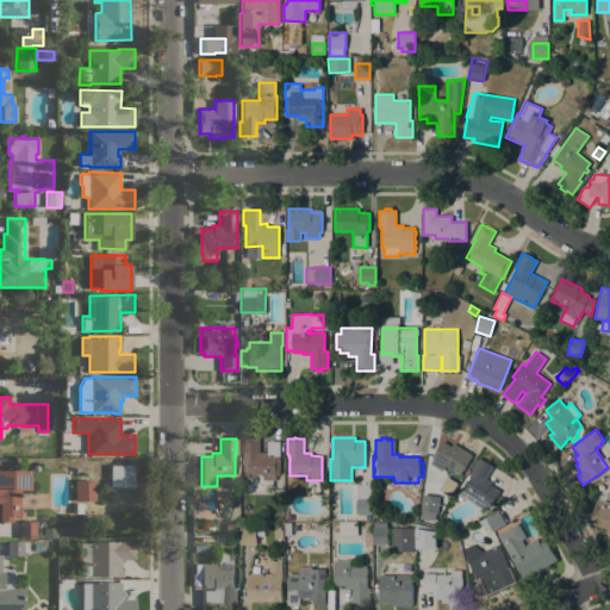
[(263,475),(244,475),(244,454),(243,454),(243,439),(260,439),(260,453),(267,453),(267,440),(280,440),(280,474),(275,474),(275,479),(263,479),(263,475)]
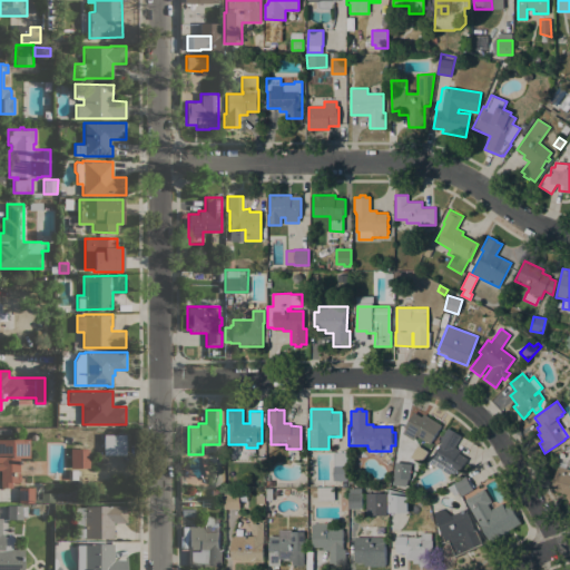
[(423,414),(442,425),(430,444),(416,435),(413,441),(402,433),(405,429),(403,428),(405,424),(406,422),(408,422),(409,420),(408,420),(410,416),(410,418),(414,412),(422,416),(423,414)]
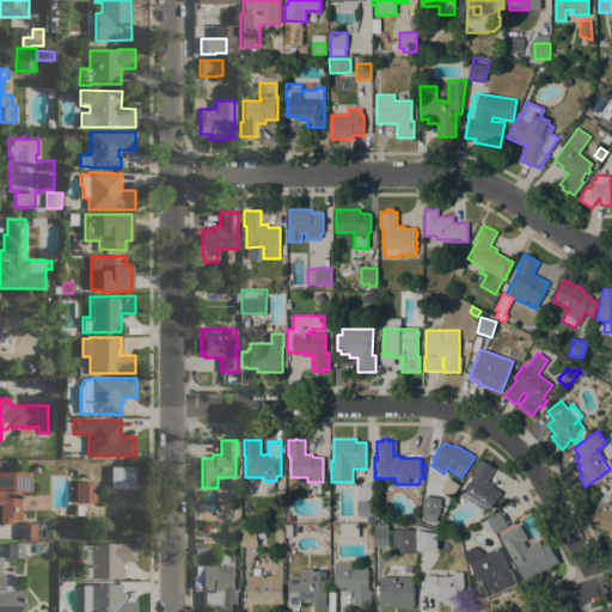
[(481,459),(487,463),(490,464),(490,465),(495,469),(488,481),(494,484),(491,487),(501,493),(491,509),(489,508),(487,513),(460,496),(475,473),(472,472),(481,459)]
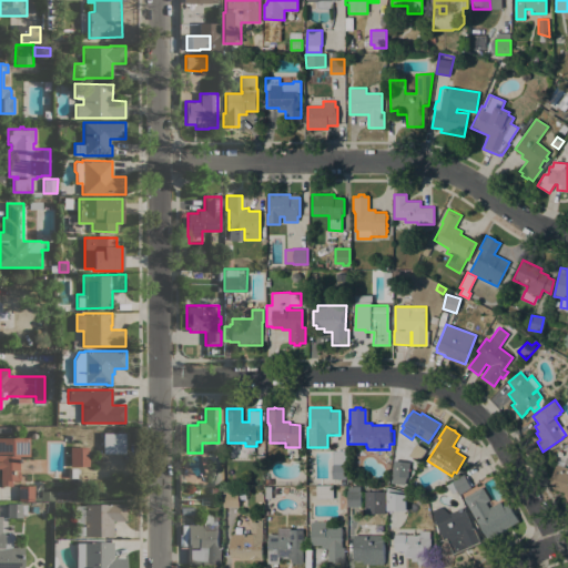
[(102,433),(124,433),(124,454),(102,454),(102,433)]
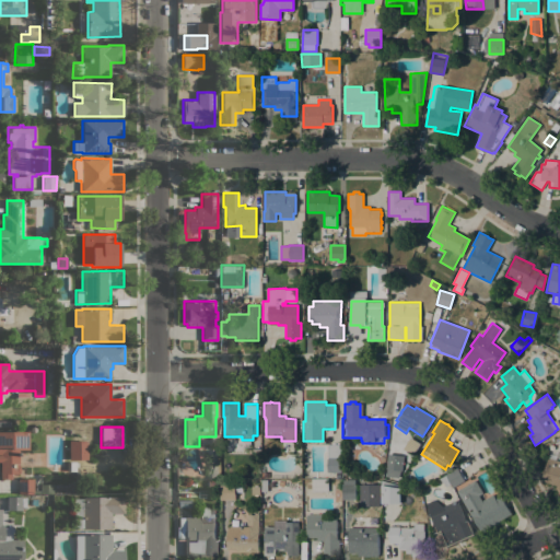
[(0,431),(27,432),(27,450),(19,450),(19,466),(20,466),(20,474),(12,474),(12,476),(11,476),(11,479),(0,479),(0,431)]
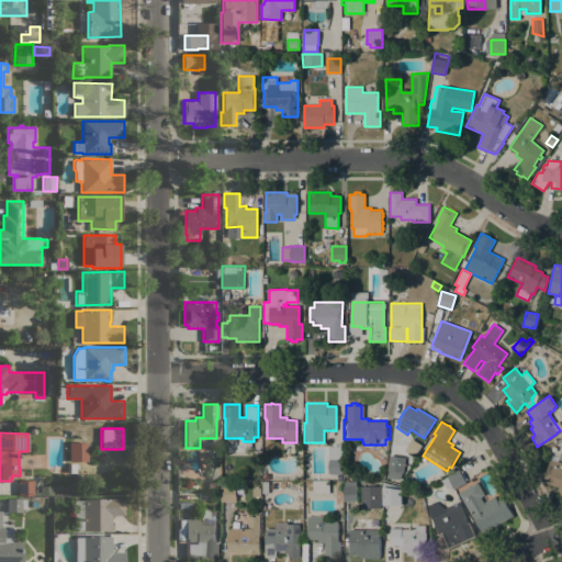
[(69,442),(87,442),(87,461),(69,461),(69,442)]
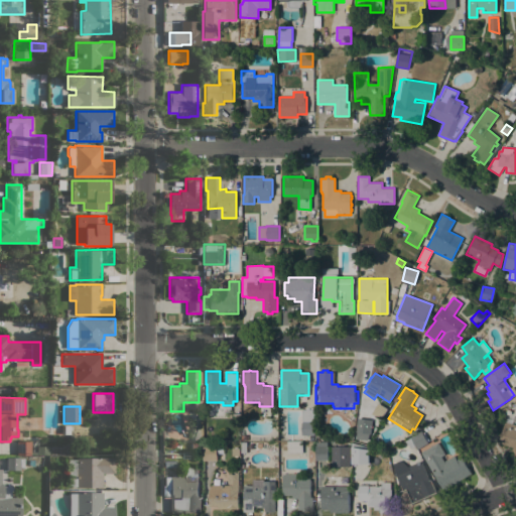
[(515,452),(512,450),(513,447),(498,442),(505,421),(505,422),(506,418),(513,416),(514,417),(512,424),(515,425),(515,452)]
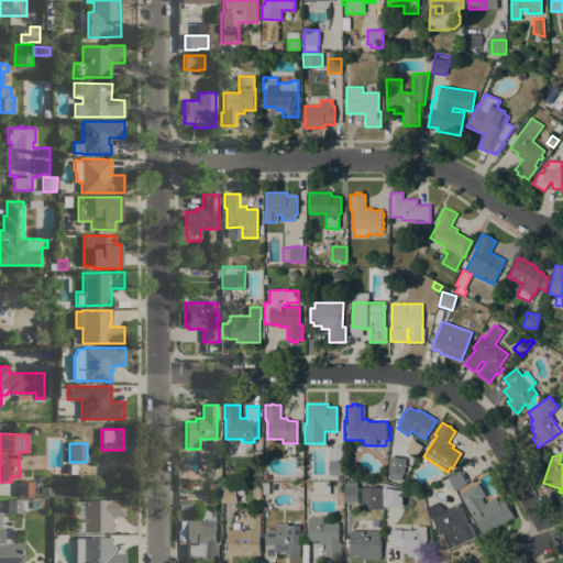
[(343,475),(329,475),(329,460),(343,460),(343,475)]
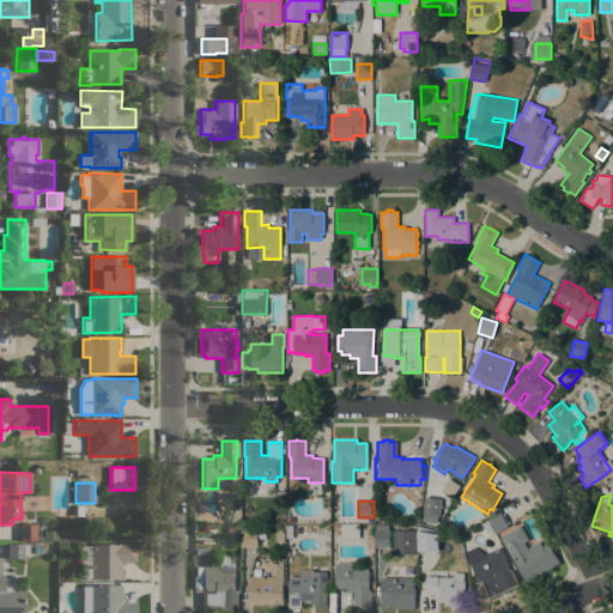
[(86,505),(86,510),(83,510),(83,516),(72,516),(72,505),(86,505)]
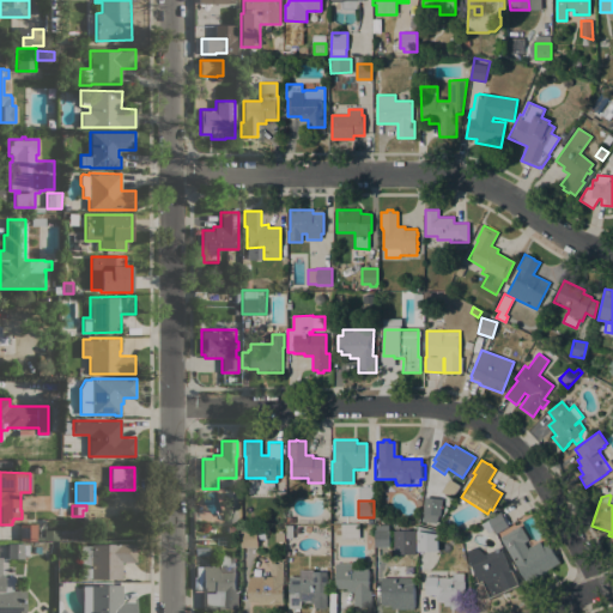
[(434,526),(419,523),(422,508),(436,510),(434,526)]
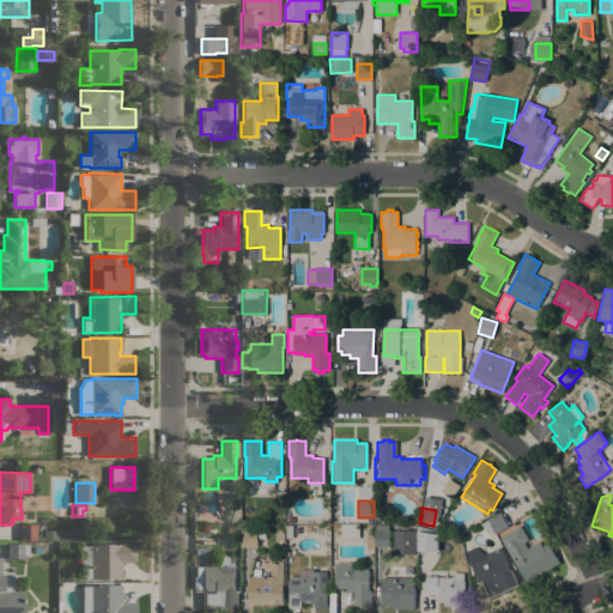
[(501,513),(509,527),(496,534),(493,529),(487,520),(501,513)]
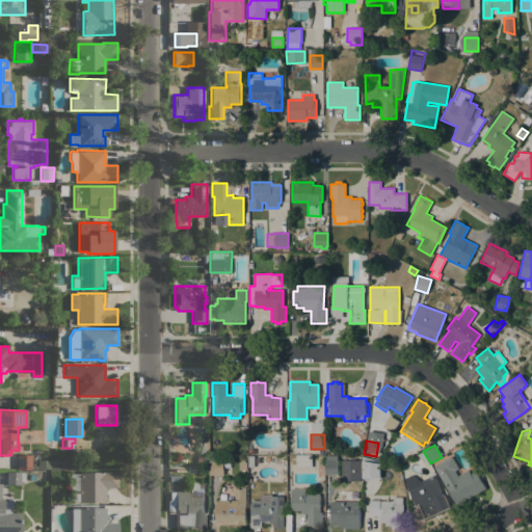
[(428,459),(424,462),(417,454),(423,451),(428,459)]
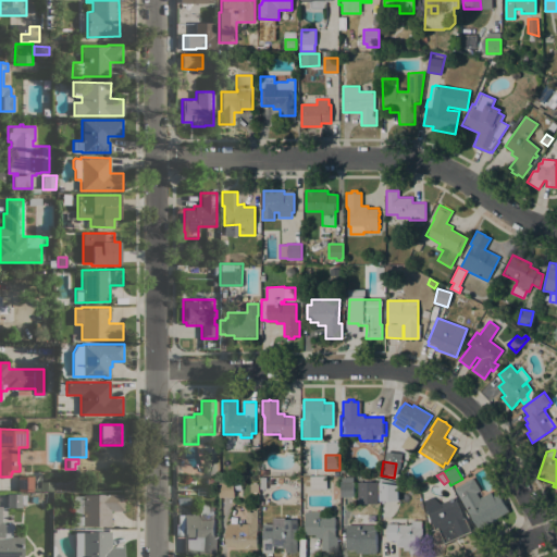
[(310,478),(310,475),(326,475),(326,478),(326,490),(310,490),(310,478)]
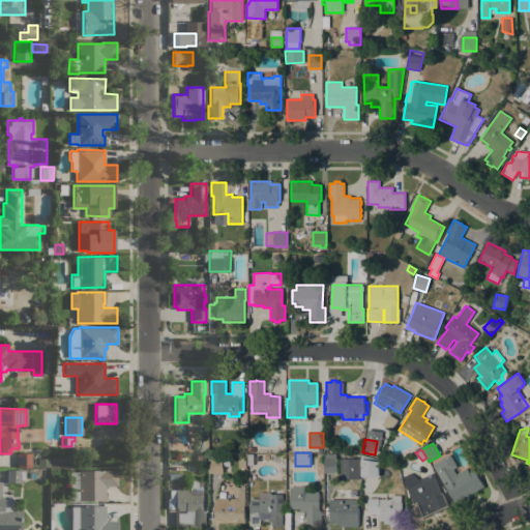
[(38,467),(31,467),(31,468),(17,468),(17,453),(31,453),(31,464),(37,464),(38,466),(38,467)]
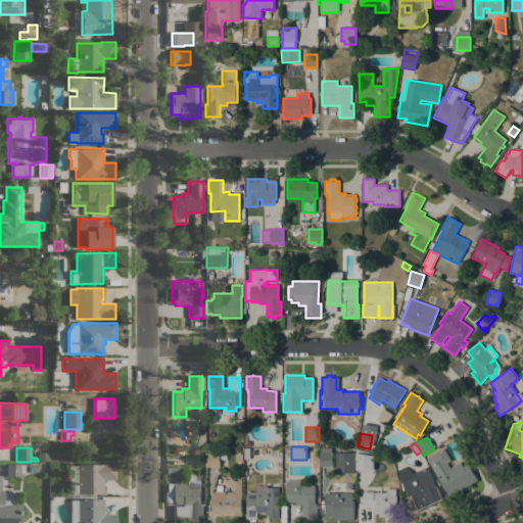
[(444,448),(452,461),(447,463),(450,468),(461,462),(463,466),(468,463),(478,480),(448,496),(426,459),(444,448)]
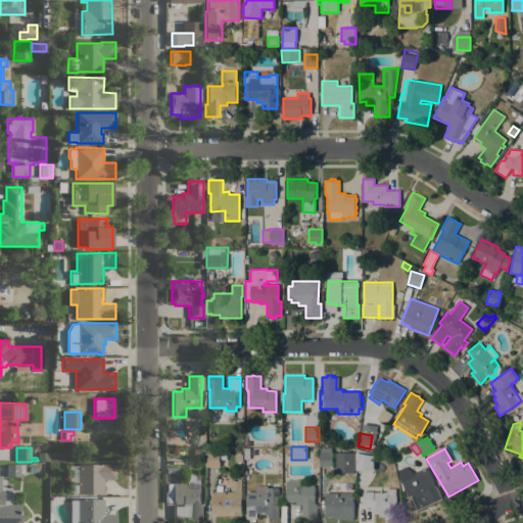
[(37,452),(51,453),(64,453),(64,460),(39,460),(37,458),(37,452)]
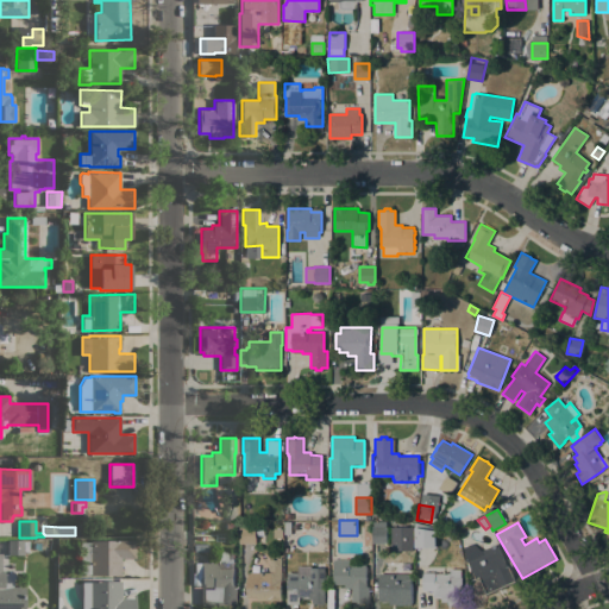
[(256,527),(256,544),(239,544),(239,527),(256,527)]
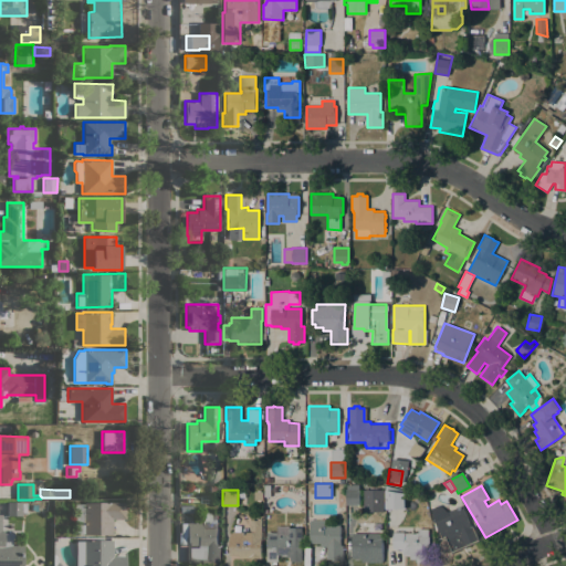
[(359,490),(360,505),(346,505),(346,490),(359,490)]
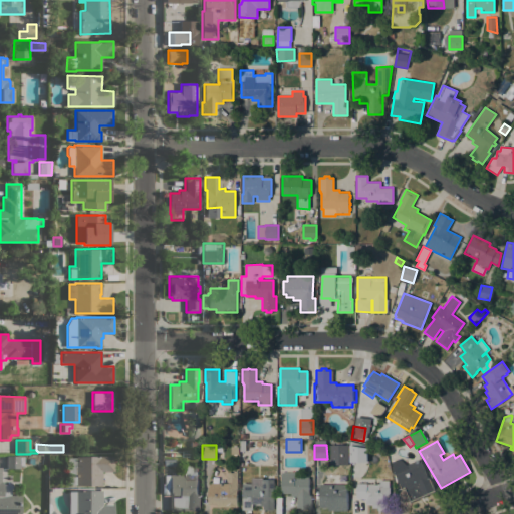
[(367,448),(368,462),(350,462),(350,445),(367,448)]
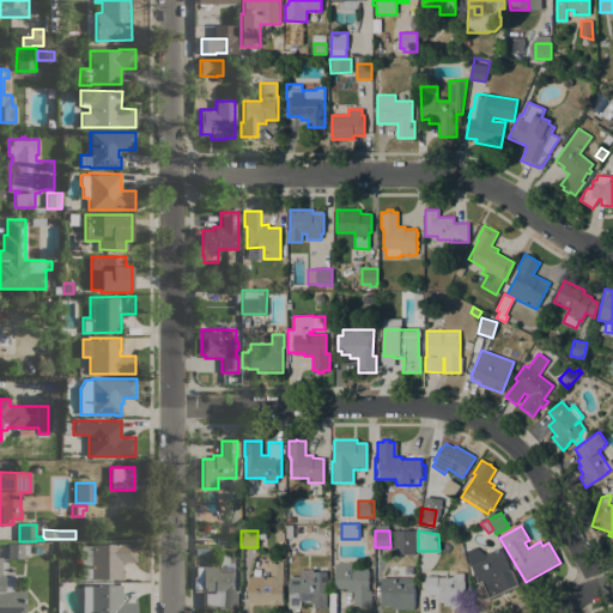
[(137,562),(121,563),(121,580),(114,580),(114,578),(91,580),(91,577),(80,578),(80,546),(91,546),(91,545),(131,544),(131,542),(135,542),(137,562)]
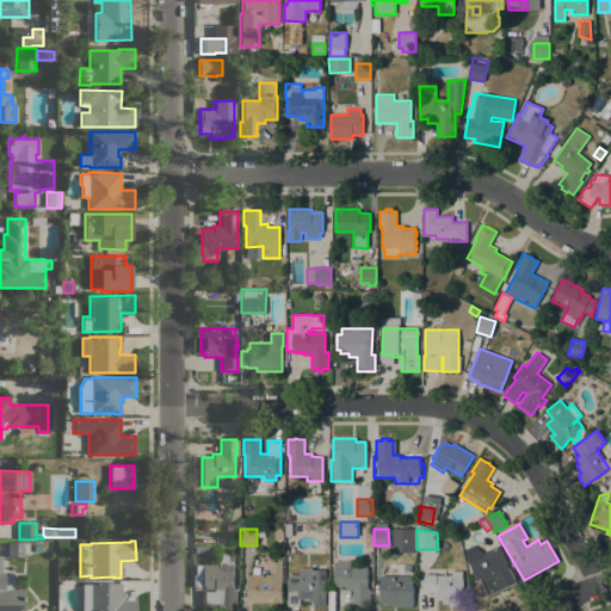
[(7,542),(29,542),(29,554),(24,554),(24,556),(7,556),(7,542)]
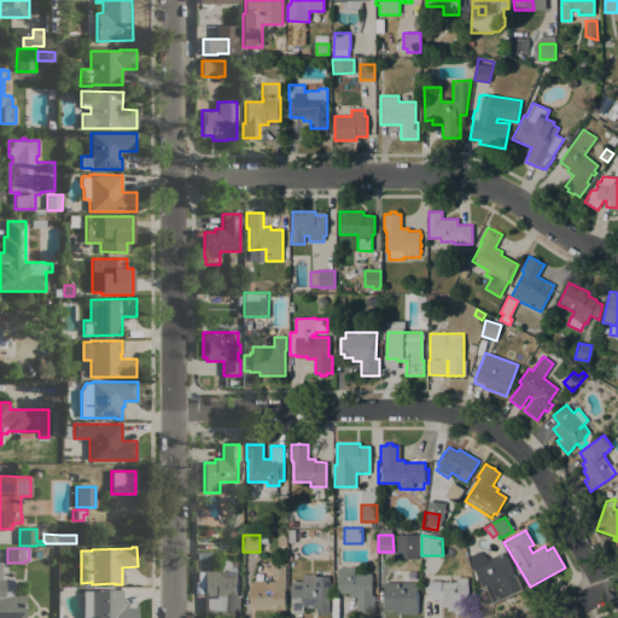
[(505,552),(514,576),(517,575),(524,592),(493,605),(485,588),(483,589),(472,565),(471,555),(479,552),(489,559),(505,552)]
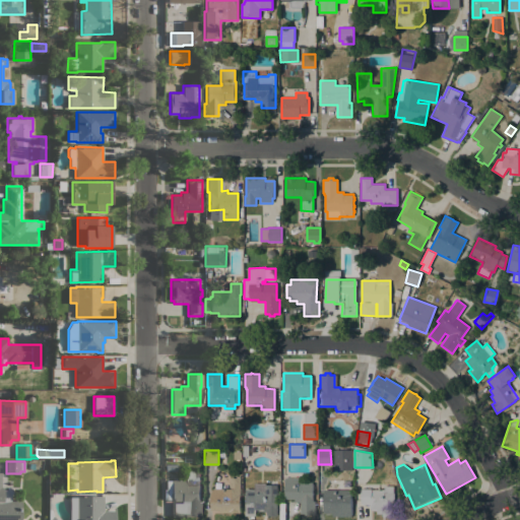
[(0,519),(0,472),(1,472),(1,488),(4,488),(4,490),(9,490),(9,501),(21,501),(21,519),(0,519)]
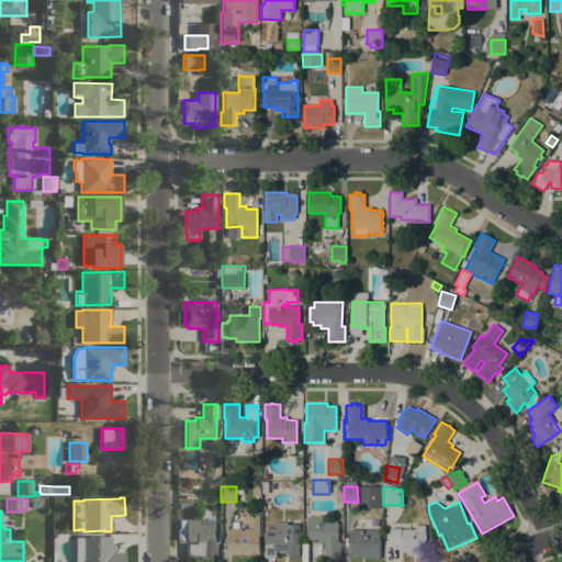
[(258,554),(237,554),(237,551),(227,551),(227,531),(229,531),(229,528),(248,528),(249,516),(256,517),(256,515),(258,515),(258,554)]
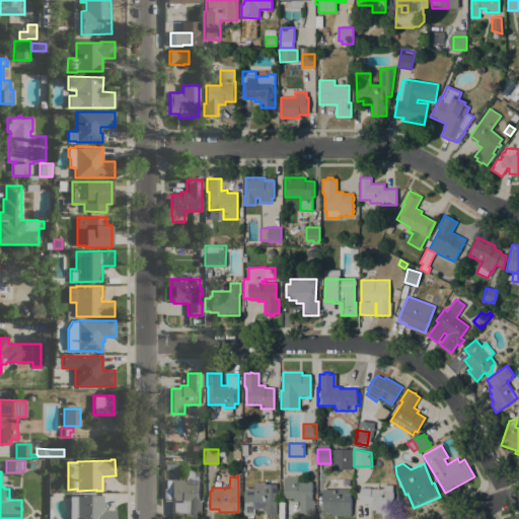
[(284,476),(297,476),(297,482),(312,482),(312,499),(312,500),(313,500),(313,513),(309,513),(309,514),(304,514),(304,513),(300,513),(300,501),(294,501),(294,499),(284,499),(284,476)]
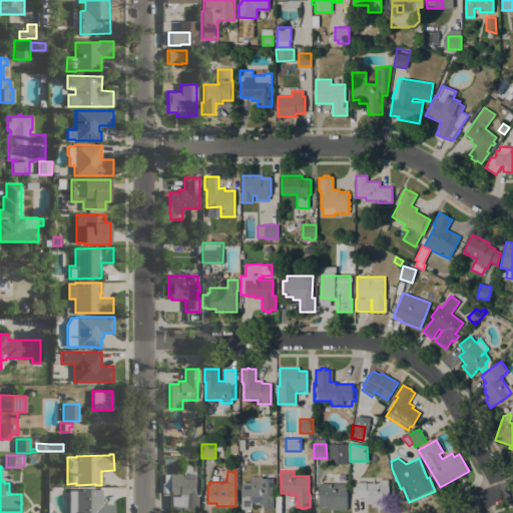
[(183,478),(197,478),(197,493),(197,495),(199,495),(199,508),(186,508),(186,509),(168,509),(168,493),(162,493),(162,482),(163,482),(163,474),(169,474),(174,474),(174,472),(178,472),(178,473),(183,473),(183,478)]
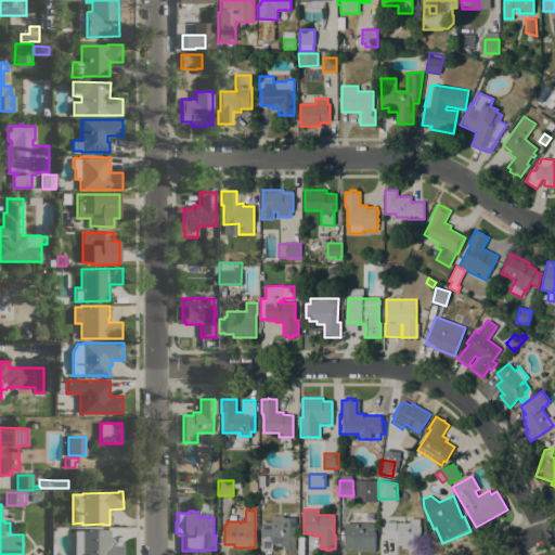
[(375,550),(355,550),(355,547),(345,547),(345,523),(346,523),(349,514),(360,514),(360,523),(375,523),(375,550)]
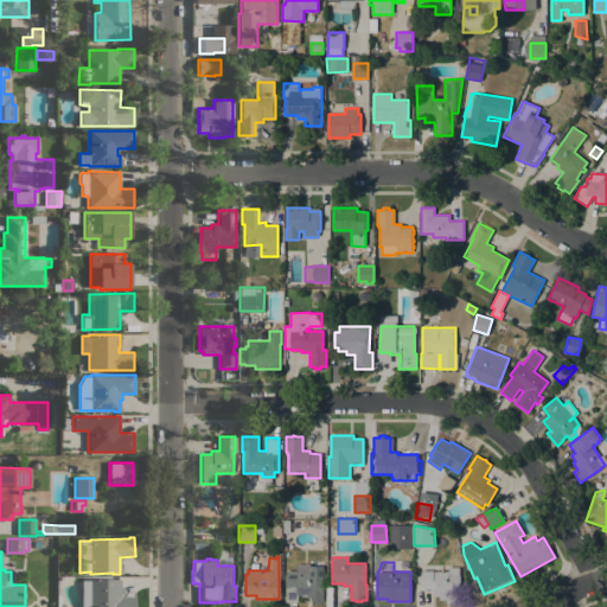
[(323,567),(323,592),(324,592),(324,602),(311,602),(311,598),(307,598),(307,596),(298,596),(298,602),(286,602),(286,572),(310,572),(310,566),(323,567)]
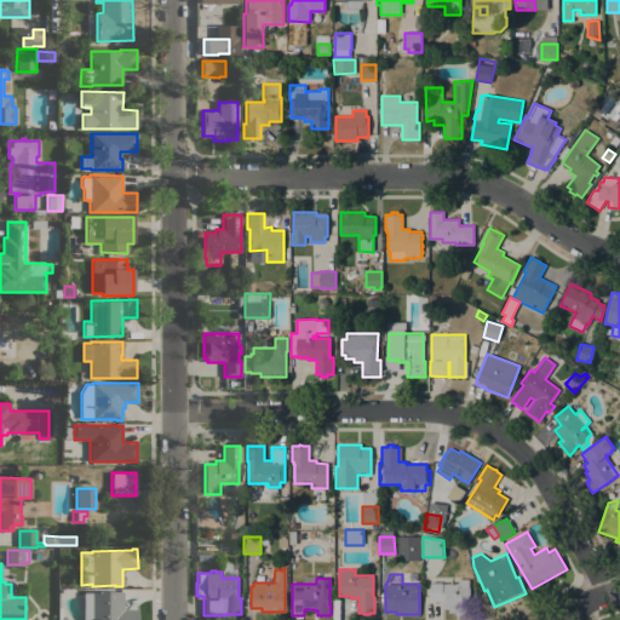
[(470,616),(457,616),(457,613),(449,613),(449,608),(441,608),(441,602),(426,602),(426,583),(445,583),(445,584),(458,584),(458,580),(469,580),(469,589),(470,589),(470,616)]
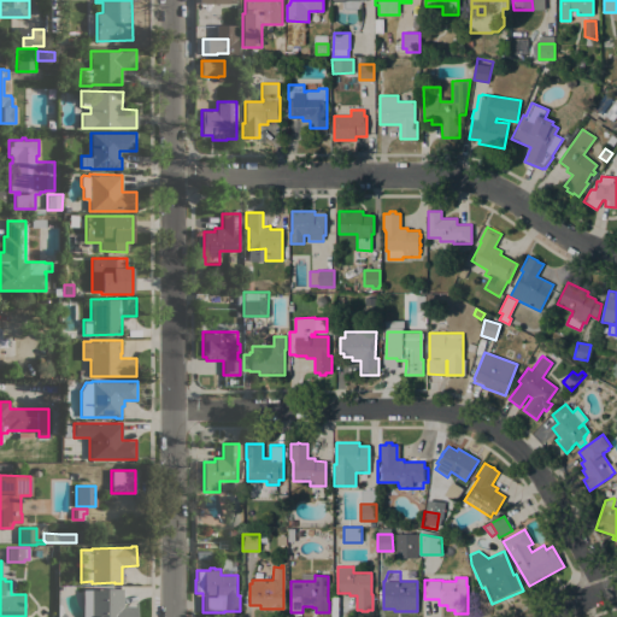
[(123,588),(123,606),(137,606),(137,616),(82,616),(82,592),(90,592),(90,588),(123,588)]
